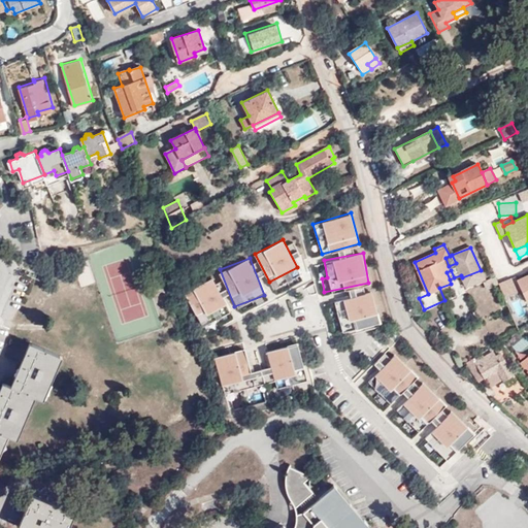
[(485,278),(481,270),(462,277),(466,287),(485,278)]
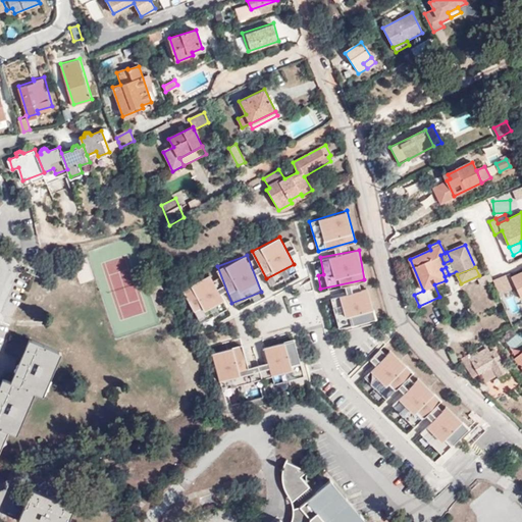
[(200,322),(227,308),(209,273),(181,289),(200,322)]
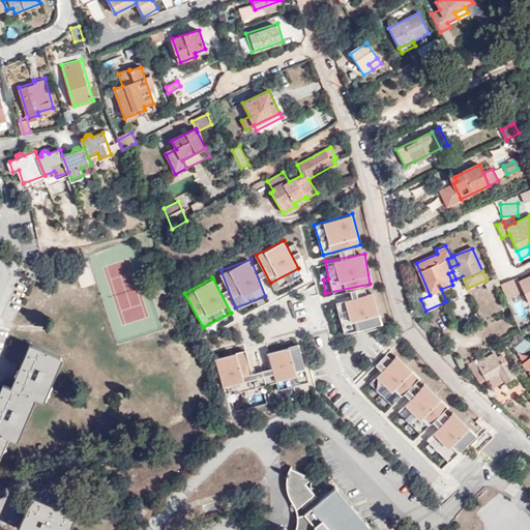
[(489,290),(500,285),(499,283),(497,277),(486,283),(488,288),(489,290)]
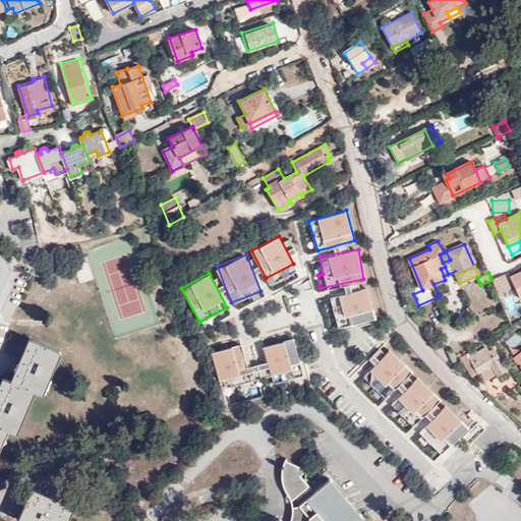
[(491,278),(498,293),(512,288),(506,273),(491,278)]
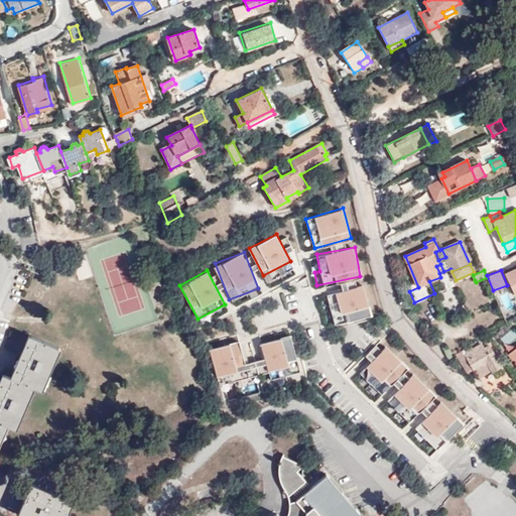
[(465,279),(466,281),(467,283),(475,280),(473,275),(465,279)]
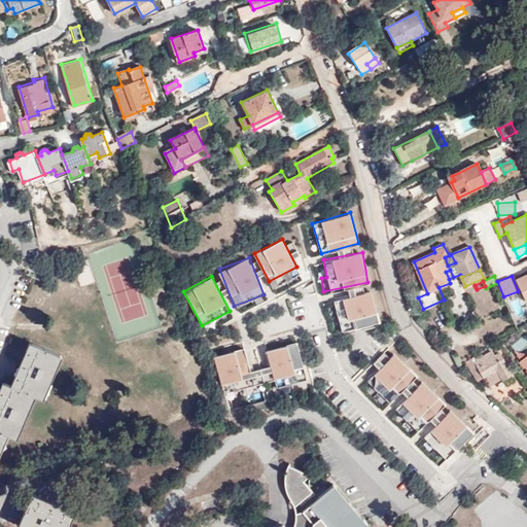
[(334,299),(342,331),(380,322),(372,289),(334,299)]
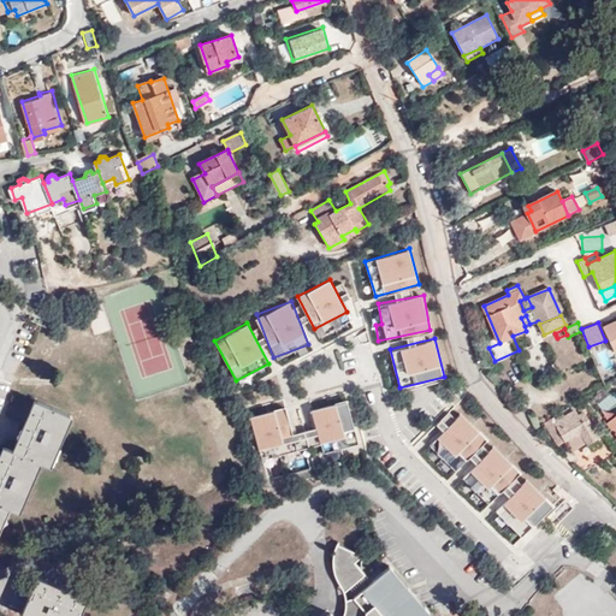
[(604,349),(597,354),(605,368),(612,363),(604,349)]
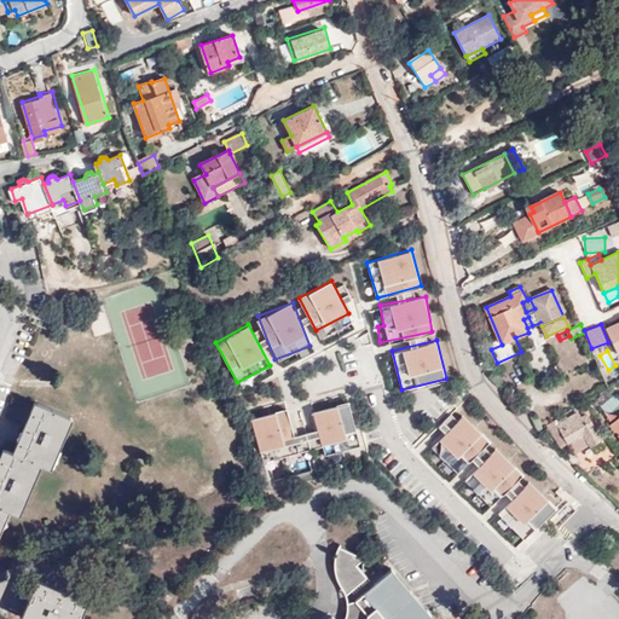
[(52,468),(74,417),(35,400),(21,432),(13,451),(4,446),(0,456),(0,533),(11,510),(21,514),(42,463),(52,468)]
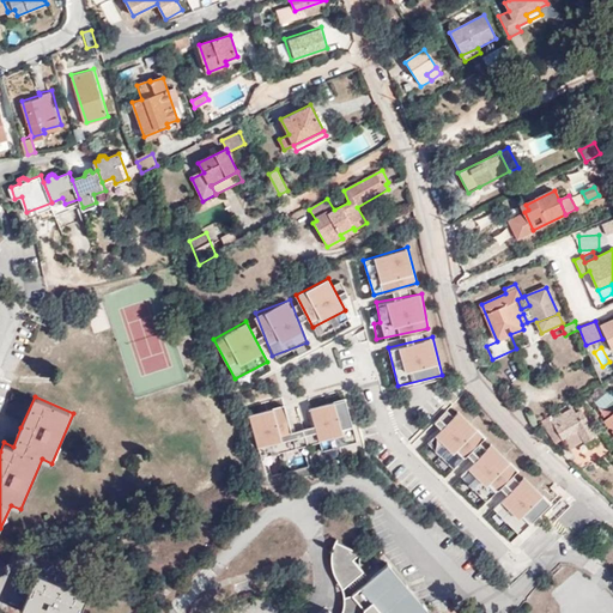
[(284,404),(248,413),(258,448),(268,444),(271,454),(263,456),(266,465),(280,461),(295,457),(291,448),(340,435),(339,432),(353,429),(345,396),(309,406),(314,425),(291,431),(284,404)]
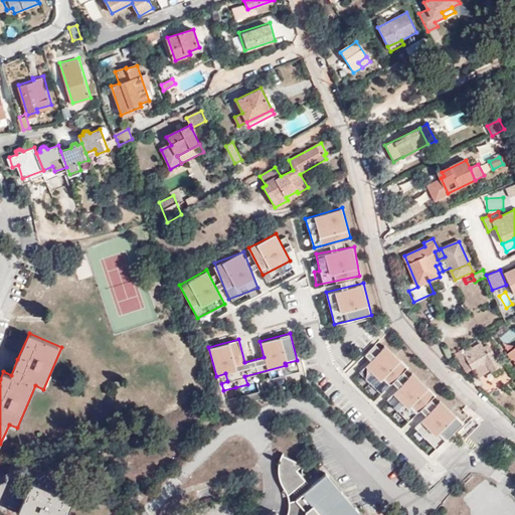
[(485,344),(490,340),(486,335),(481,338),(485,344)]
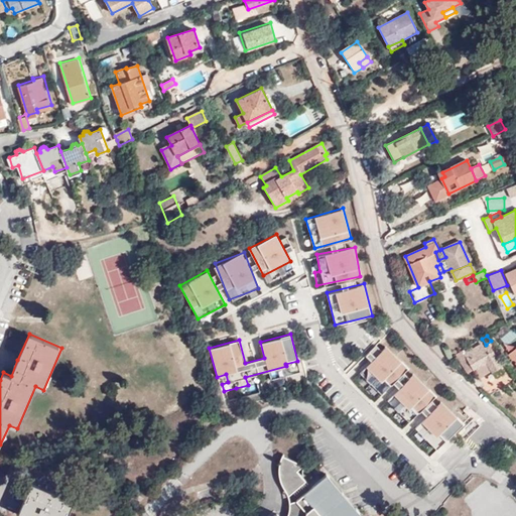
[(371,359),(381,350),(376,345),(366,354),(371,359)]
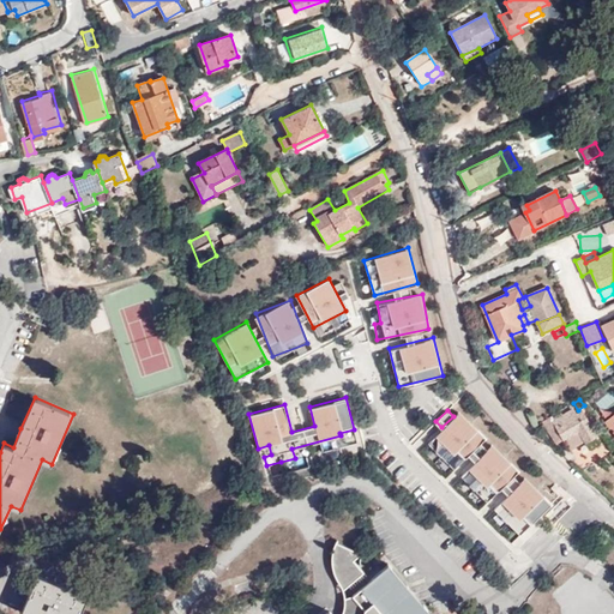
[(552,417),(543,422),(554,440),(560,435),(564,440),(565,440),(579,432),(582,438),(585,444),(597,437),(583,413),(577,415),(575,411),(564,417),(561,415),(553,420),(552,417)]
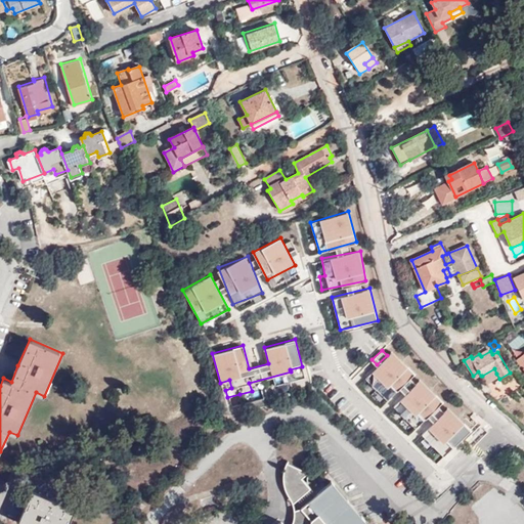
[(383,380),(398,399),(416,389),(399,367),(383,380)]
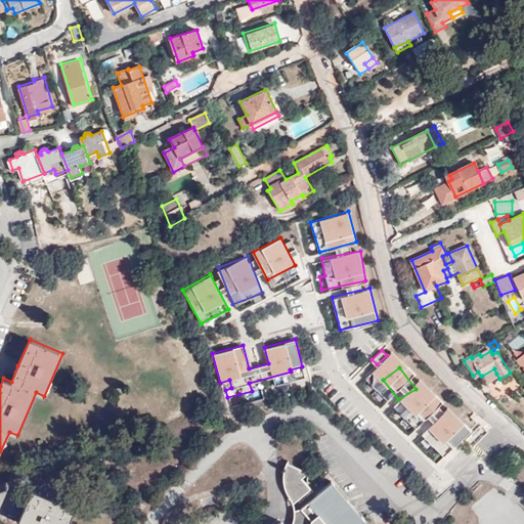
[(494,368),(482,376),(485,381),(496,374),(494,368)]
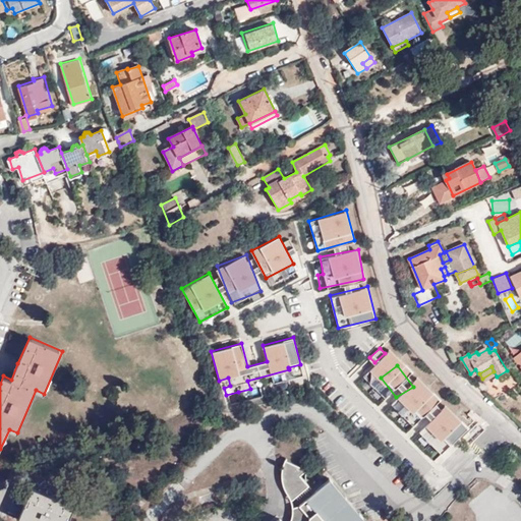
[(286,370),(271,373),(273,382),(288,379),(286,370)]
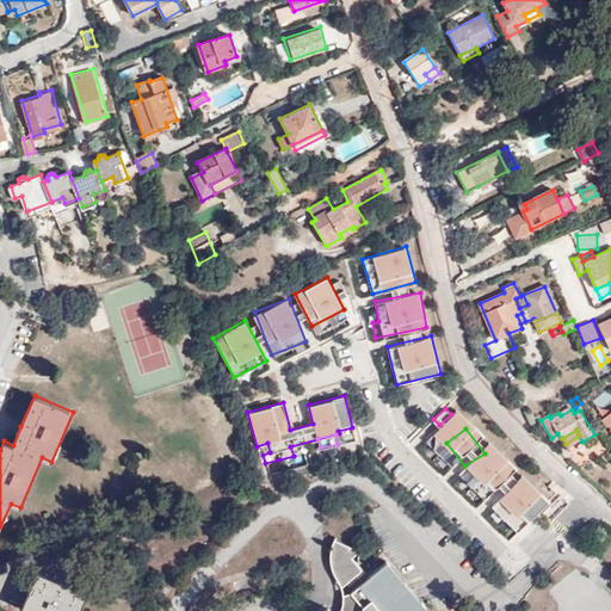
[(544,528),(485,454),(464,466),(526,542),(544,528)]
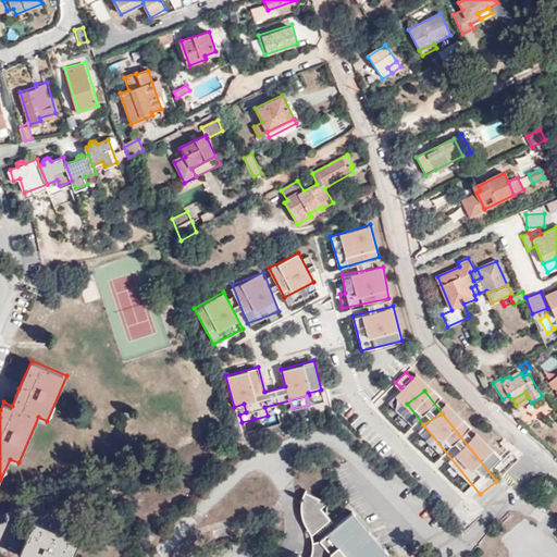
[(327,503),(305,493),(304,495),(301,499),(300,505),(300,512),(301,517),(306,518),(311,523),(309,524),(317,532),(330,520),(320,509),(327,503)]
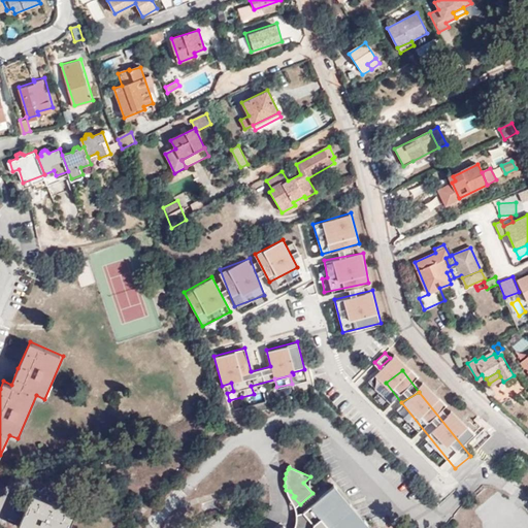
[(360,524),(363,521),(333,487),(330,489),(360,524)]
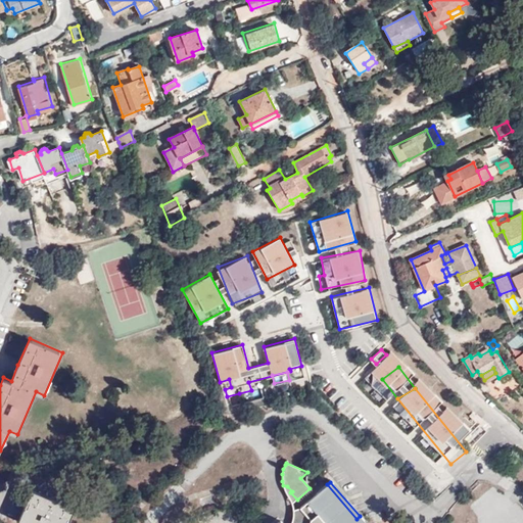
[(361,516),(360,516),(357,519),(327,484),(300,508),(311,520),(308,522),(282,522),(281,521),(278,522),(364,522),(365,521),(361,516)]
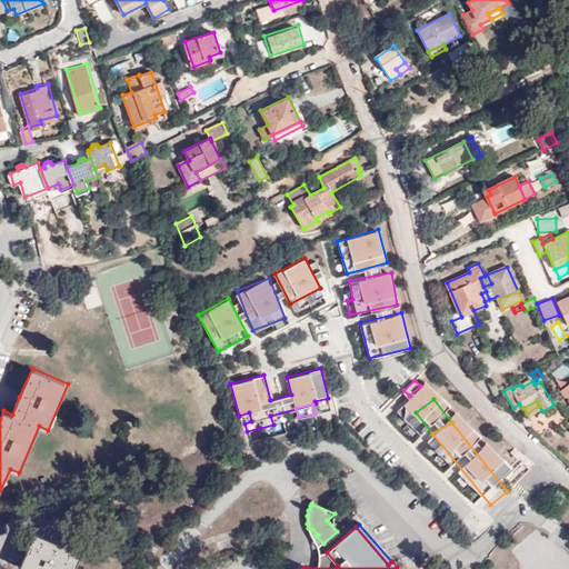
[(27,568),(73,568),(81,551),(48,536),(36,530),(19,566),(27,568)]
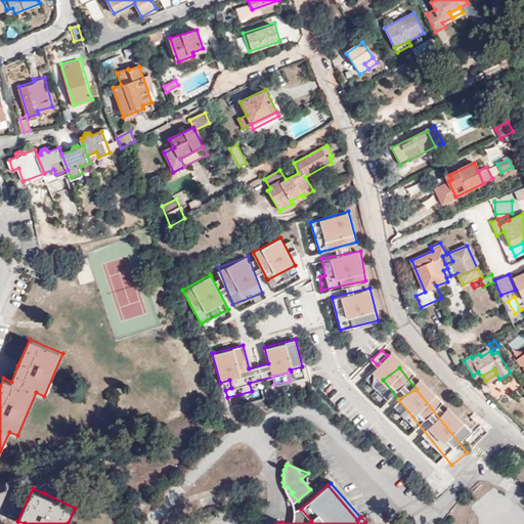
[(513,523),(523,515),(523,511),(509,493),(479,517),(475,513),(468,519),(470,522),(468,523),(513,523)]
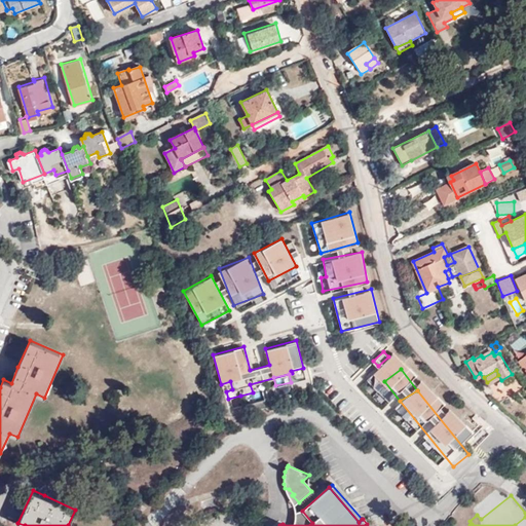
[(310,525),(312,523),(302,511),(295,513),(295,517),(295,522),(293,525),(310,525)]
